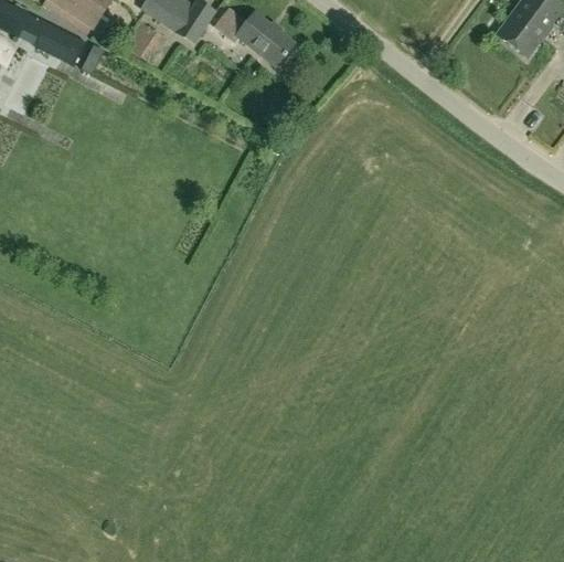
[(93,27),(53,0),(46,0),(43,4),(87,33),(93,27)]
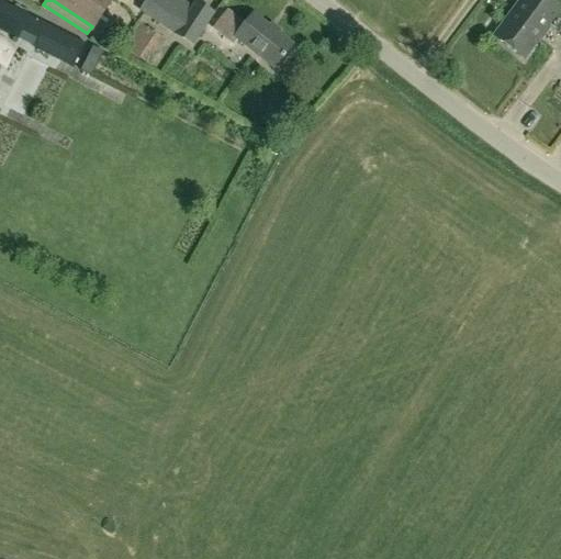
[(53,0),(92,26),(93,26),(110,0),(53,0)]
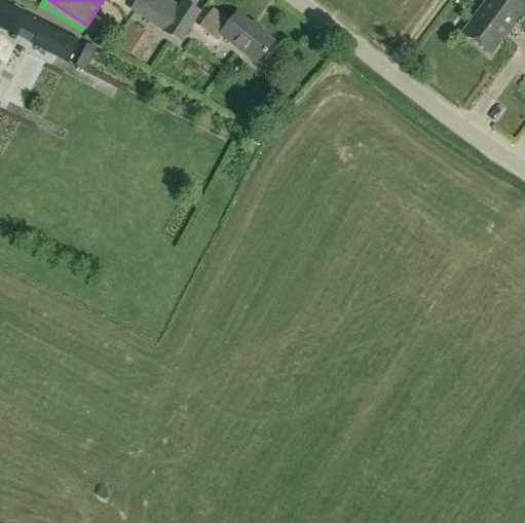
[(134,0),(129,7),(181,41),(202,9),(188,0),(180,0),(179,3),(174,0),(134,0)]
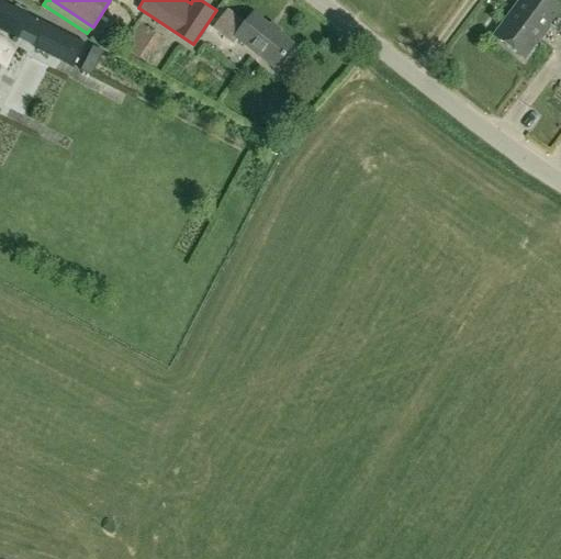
[(520,0),(495,34),(525,57),(550,23),(560,31),(560,7),(550,0),(520,0)]
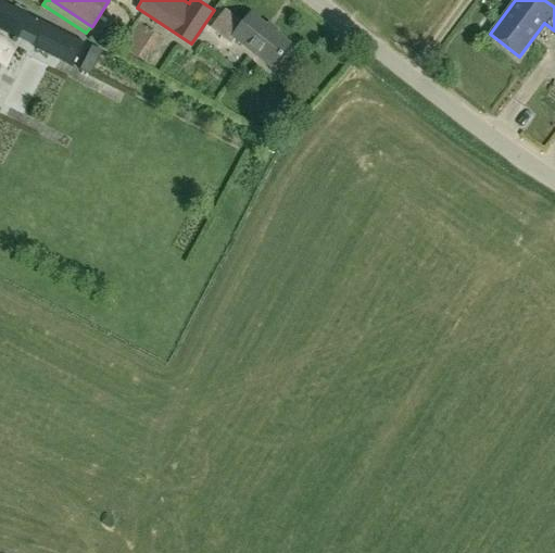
[(0,27),(17,38),(29,16),(7,2),(0,12),(0,27)]
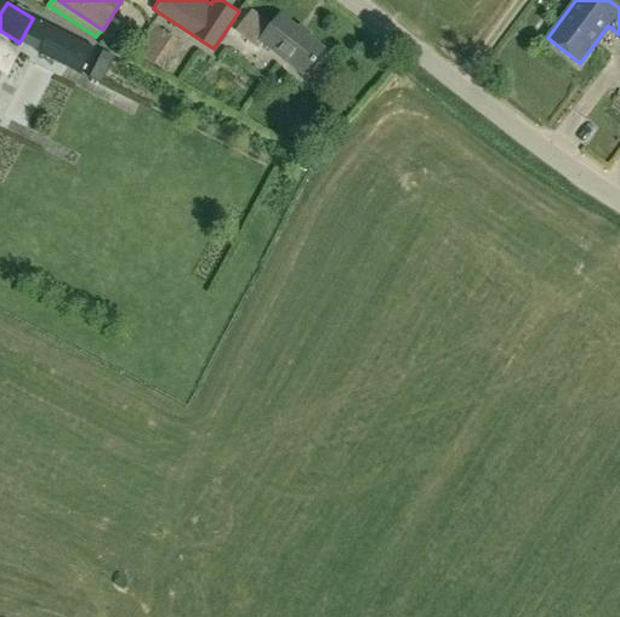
[(262,40),(303,73),(312,62),(314,64),(317,61),(314,60),(323,49),(282,16),(276,24),(252,6),(234,30),(255,47),(261,39),(262,40)]
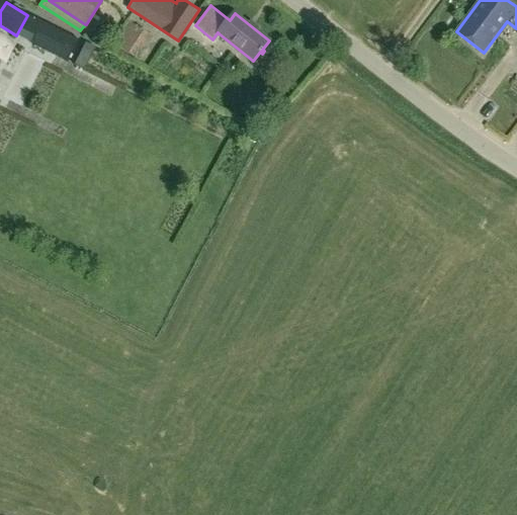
[(127,47),(149,57),(163,30),(142,20),(127,47)]
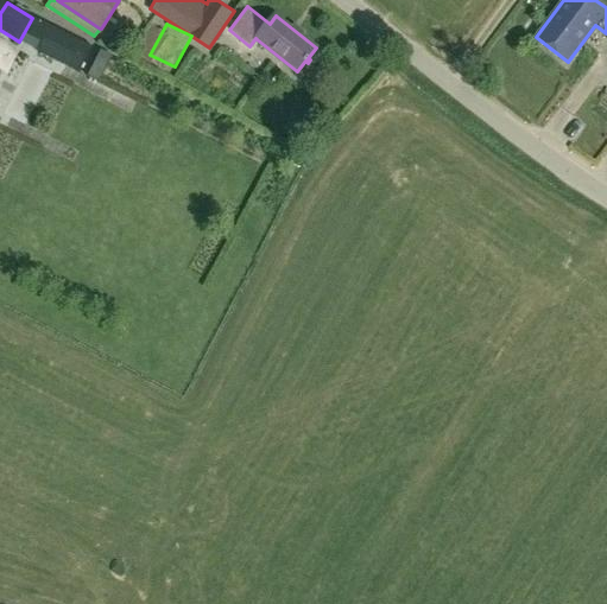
[(40,53),(77,75),(92,50),(54,30),(40,53)]
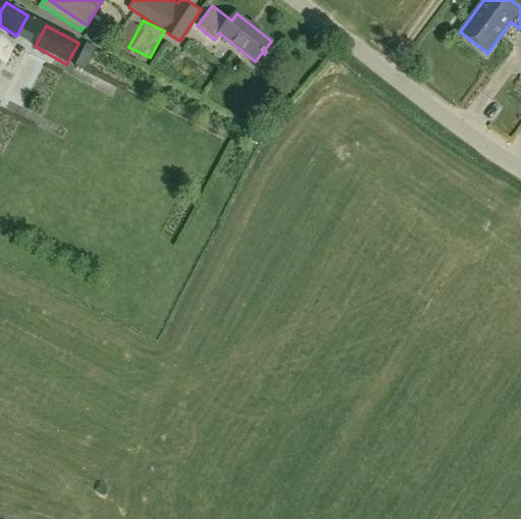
[(85,68),(96,46),(87,41),(74,63),(85,68)]
